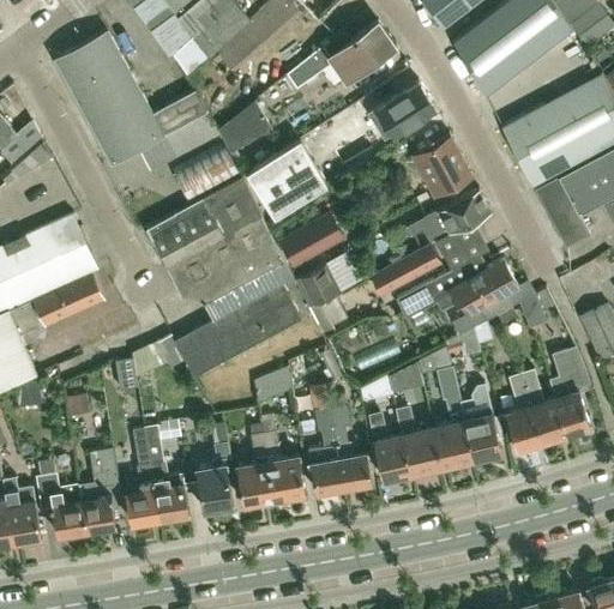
[(161,0),(178,22),(182,17),(199,0),(161,0)]
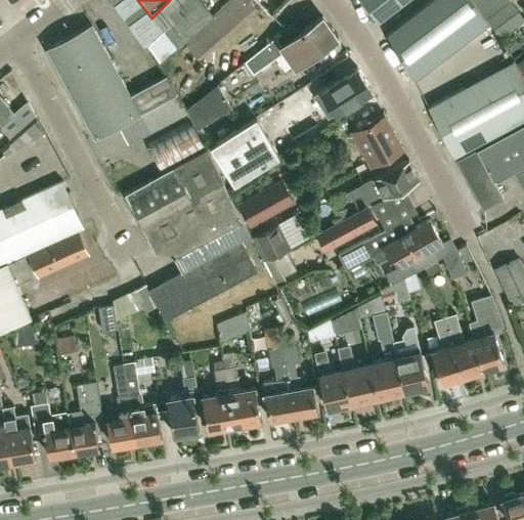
[(170,0),(156,14),(179,46),(212,16),(198,0),(170,0)]
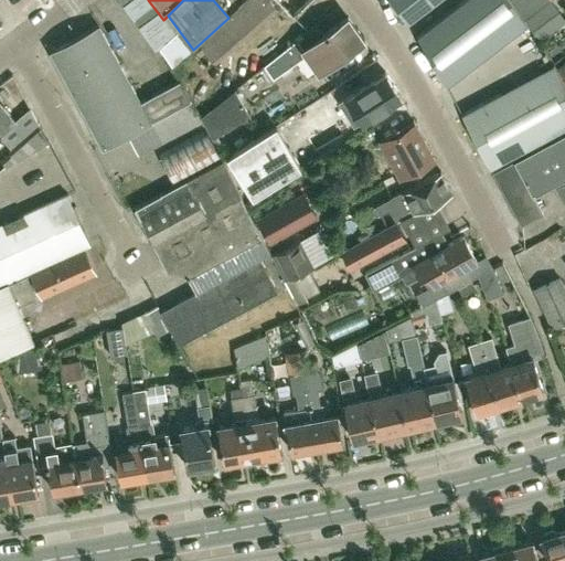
[(386,0),(406,25),(439,0),(386,0)]
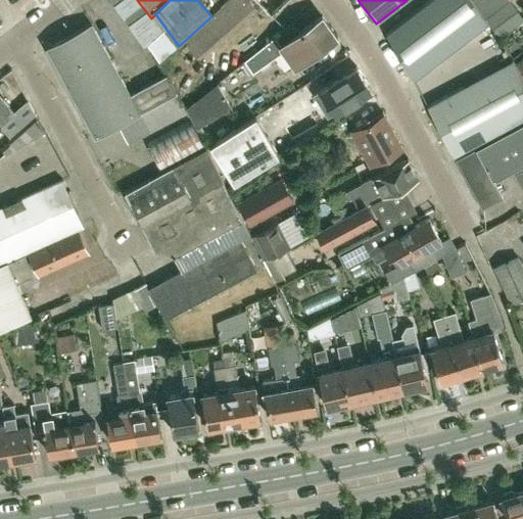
[(487,26),(475,7),(472,2),(471,0),(434,0),(386,37),(413,82),(456,49),(487,26)]
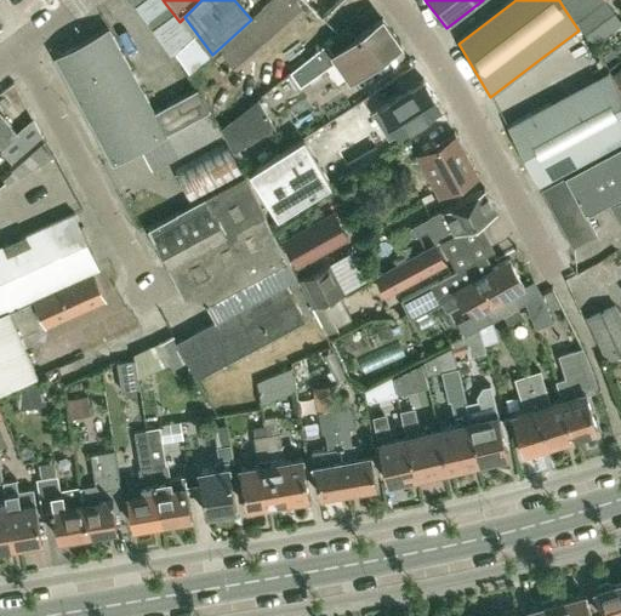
[(564,0),(562,3),(576,27),(605,4),(602,0),(564,0)]
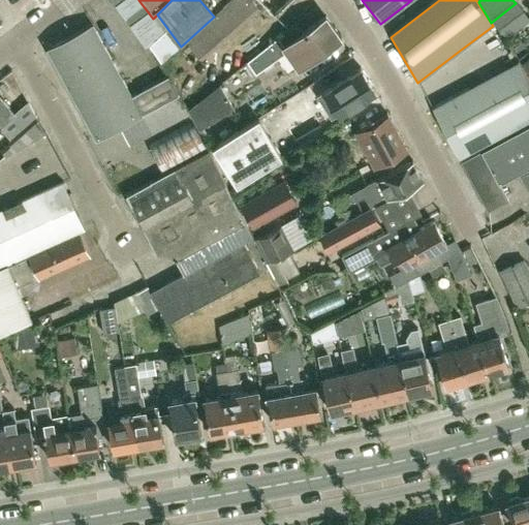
[(510,42),(528,29),(528,17),(521,5),(497,21),(510,42)]
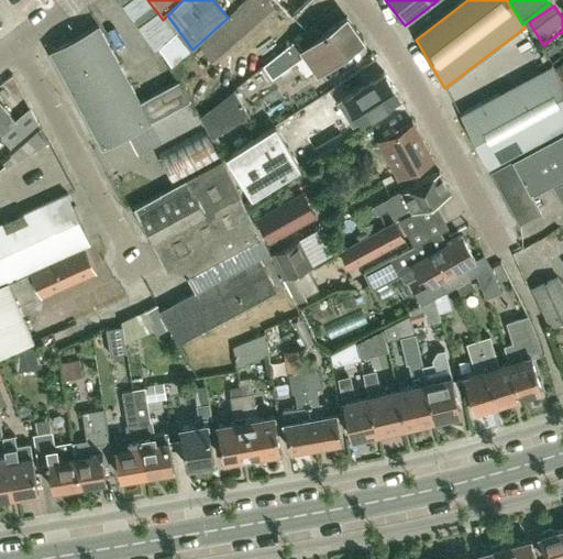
[(296,43),(262,69),(272,81),(298,62),(305,57),(317,75),(332,66),(362,45),(345,21),(301,52),(296,43)]
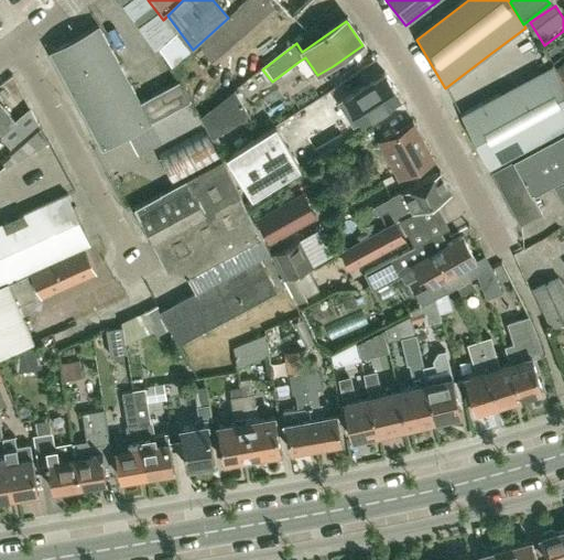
[(190,104),(179,84),(140,105),(98,29),(50,55),(102,151),(127,138),(137,159),(199,124),(198,121),(190,104)]
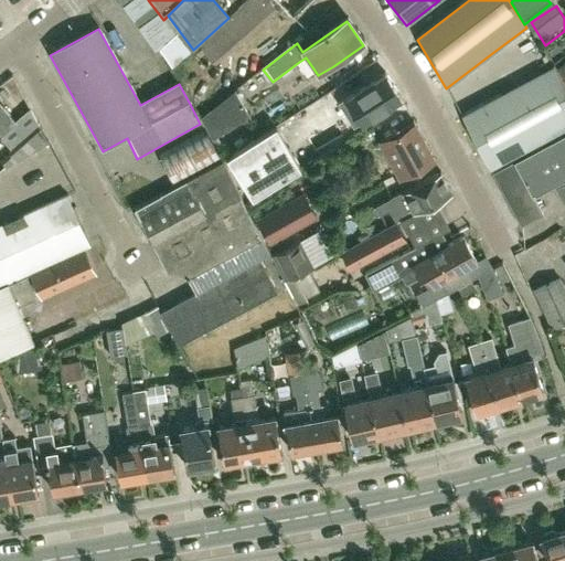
[(171,71),(191,54),(176,35),(158,52),(171,71)]
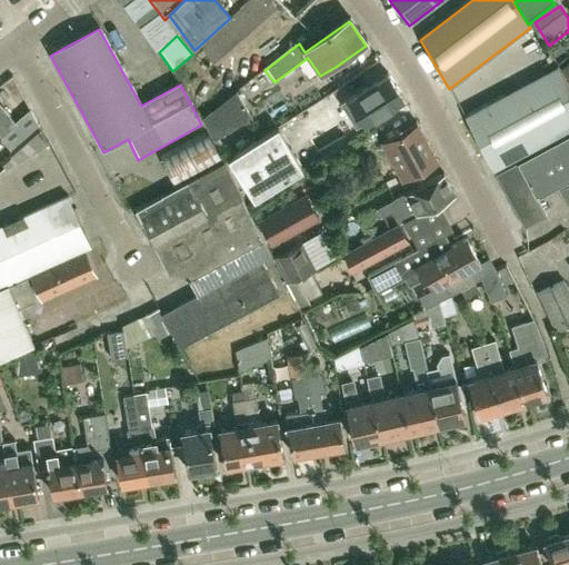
[(568,93),(556,70),(465,119),(493,175),(568,134),(568,93)]
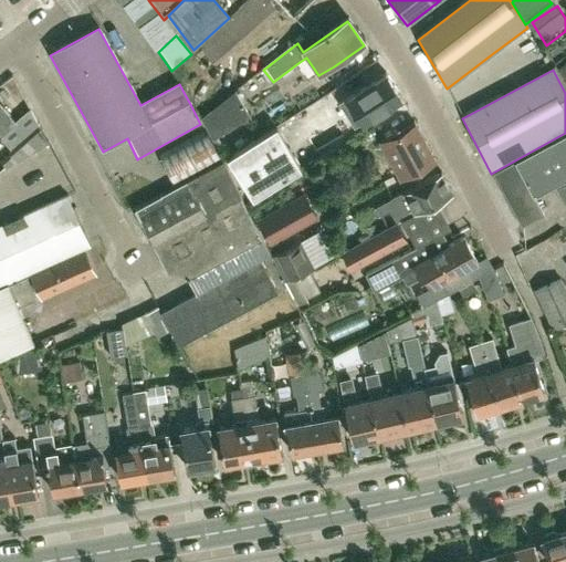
[(386,75),(338,105),(354,129),(401,101),(386,75)]
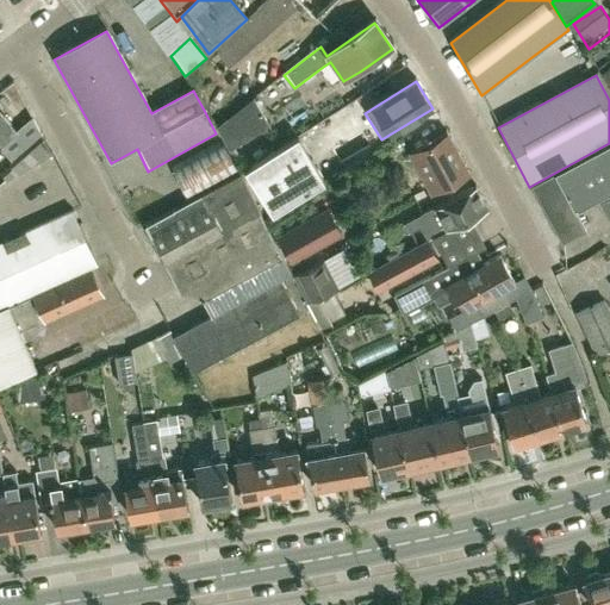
[(217,129),(215,131),(216,133),(222,144),(228,155),(268,129),(253,101),(217,129)]
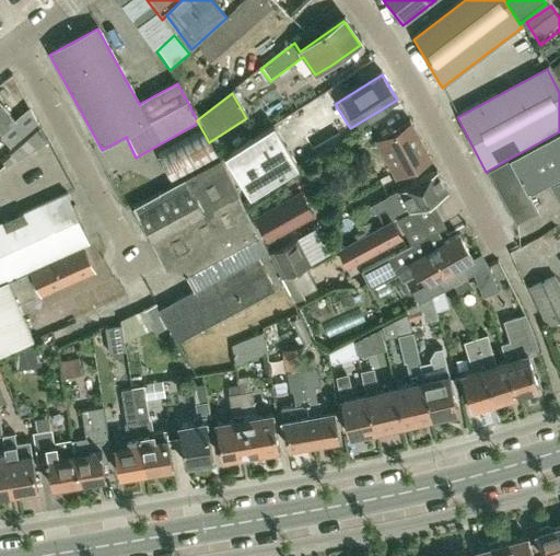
[(263,103),(268,115),(286,107),(280,94),(263,103)]
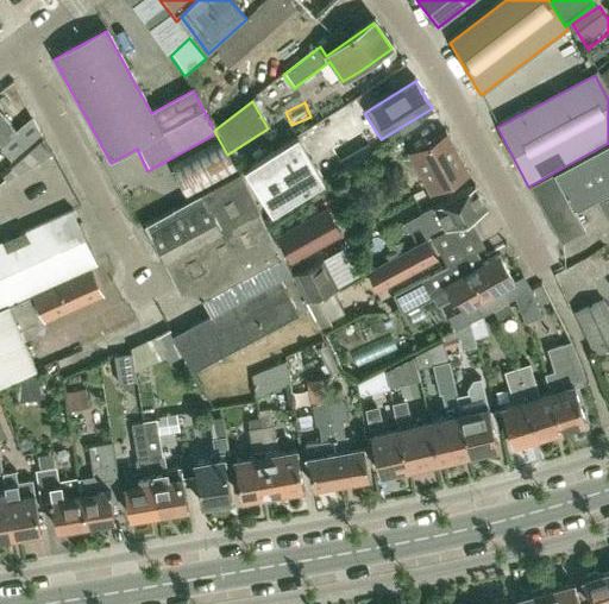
[(0,149),(17,136),(1,117),(0,117),(0,149)]
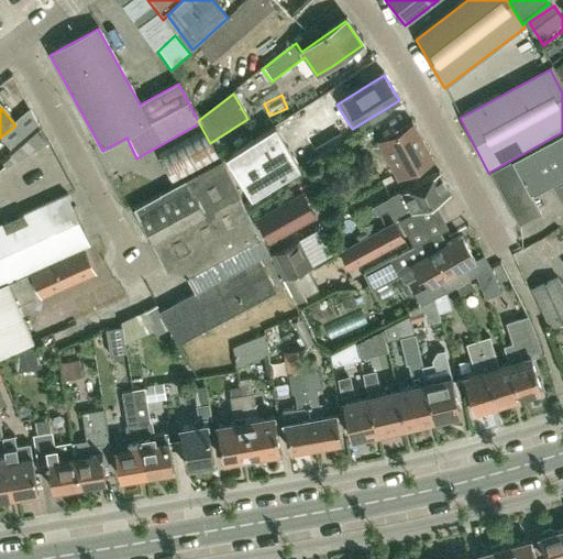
[(433,162),(414,127),(379,145),(399,181),(433,162)]
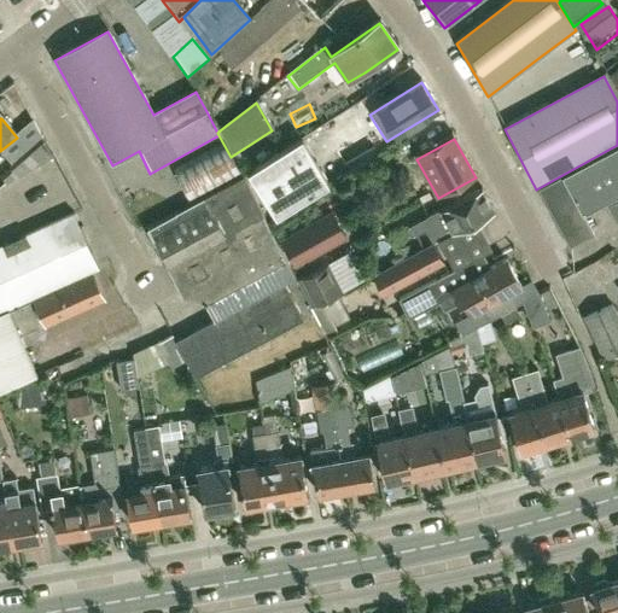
[(6,187),(18,180),(41,165),(52,159),(41,140),(33,147),(7,168),(11,173),(0,181),(6,187)]
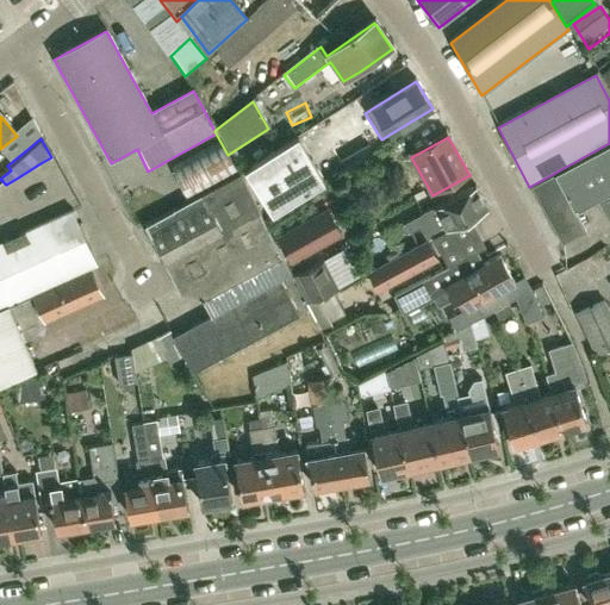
[(298,139),(244,174),(273,218),(324,185),(298,139)]
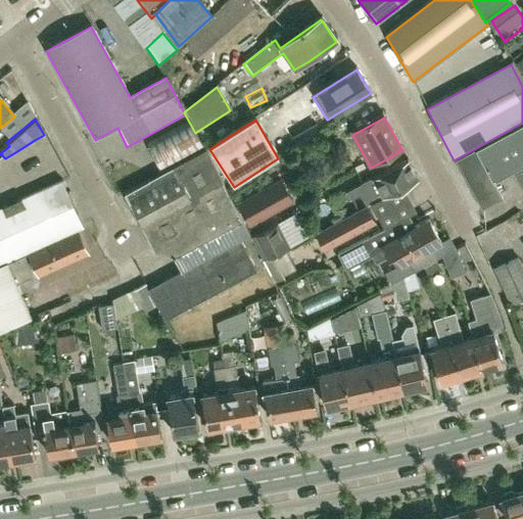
[(293,131),(298,142),(320,133),(314,122),(293,131)]
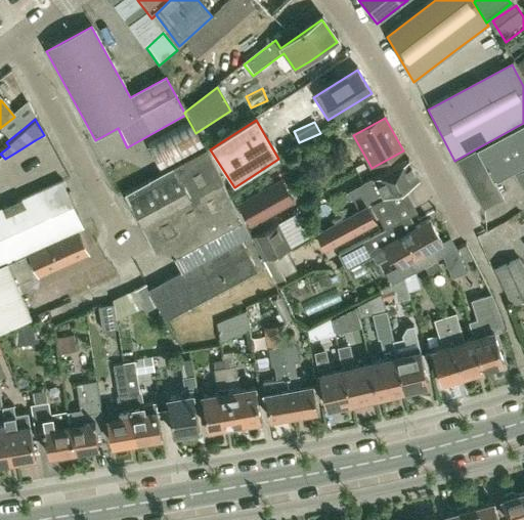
[(195,133),(190,124),(147,145),(163,174),(206,150),(195,133)]
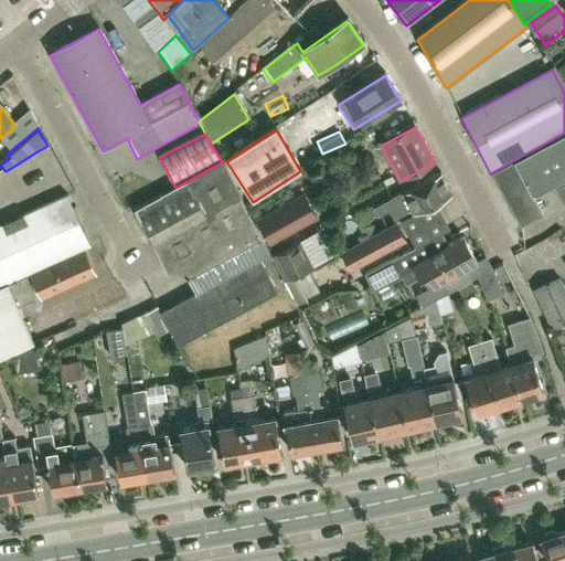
[(564,137),(492,177),(520,230),(543,218),(533,199),(564,181),(564,137)]
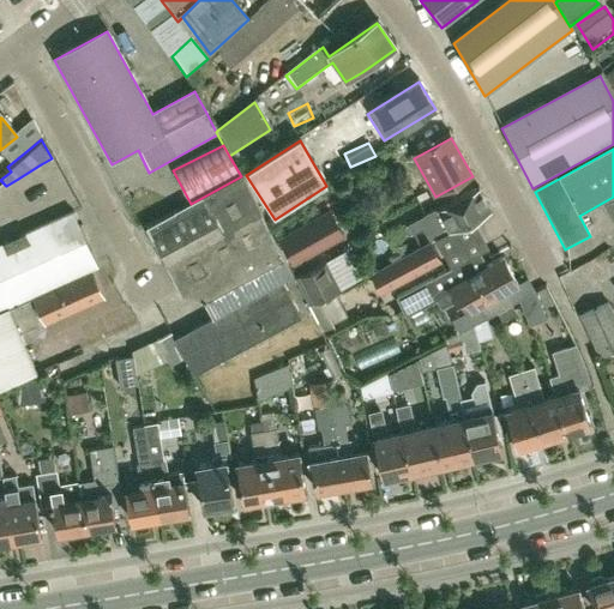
[(184,299),(206,306),(283,261),(241,176),(191,204),(145,229),(181,299),(184,299)]
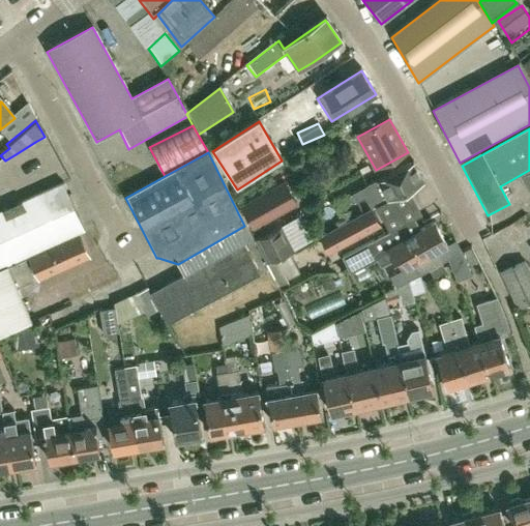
[(422,182),(413,164),(376,183),(366,188),(366,190),(350,198),(355,207),(357,205),(359,208),(366,204),(371,210),(422,182)]
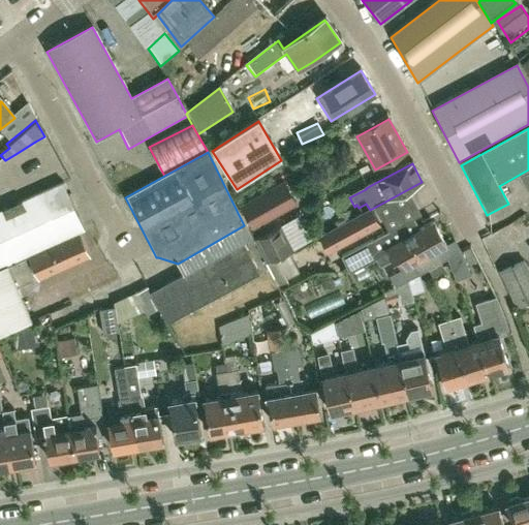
[(82,234),(84,233),(63,185),(0,213),(0,269),(9,266),(82,234)]
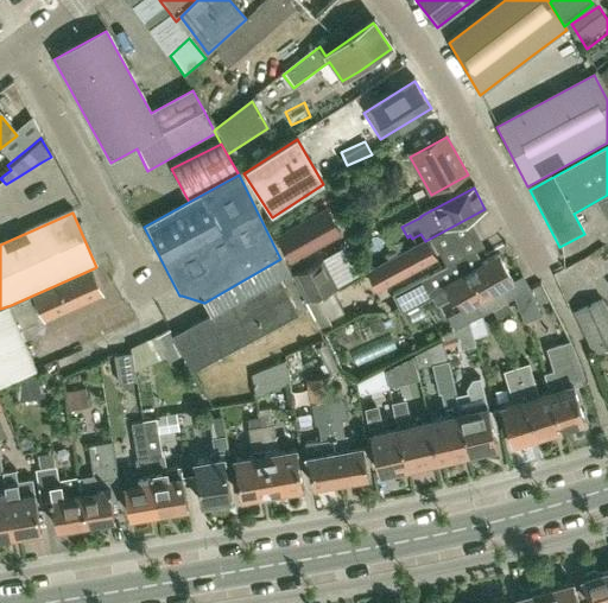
[(278,239),(291,264),(339,237),(325,213),(308,222),(278,239)]
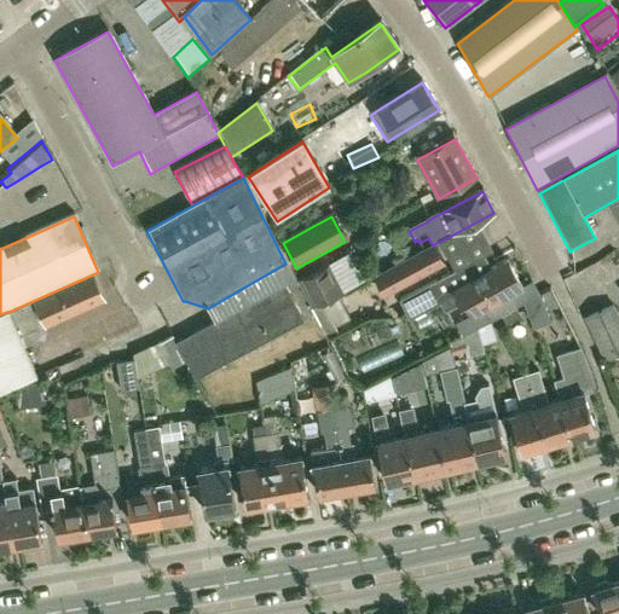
[(374,278),(385,299),(445,267),(433,247),(374,278)]
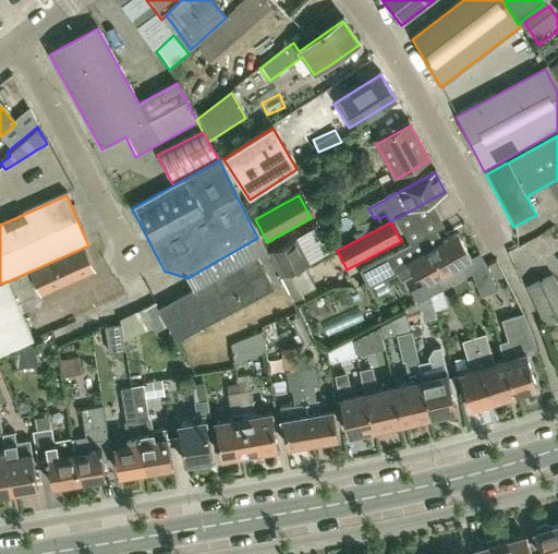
[(466,278),(460,267),(470,262),(457,237),(434,250),(427,238),(360,274),(368,291),(397,276),(401,284),(422,272),(428,285),(435,280),(441,292),(466,278)]
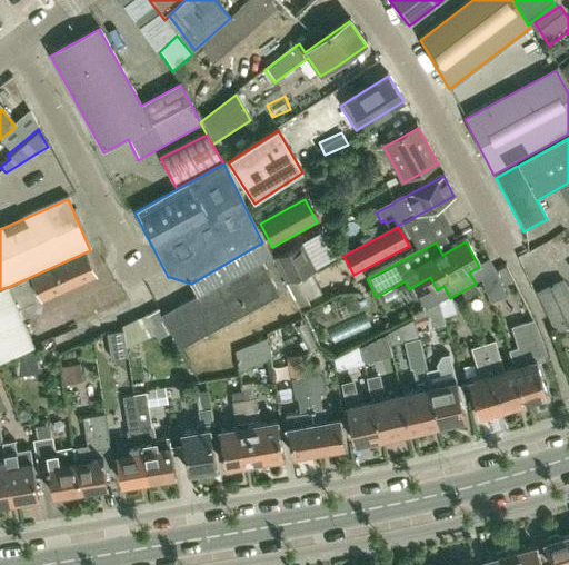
[(161,317),(179,350),(278,298),(261,265),(270,259),(262,243),(191,284),(198,297),(161,317)]
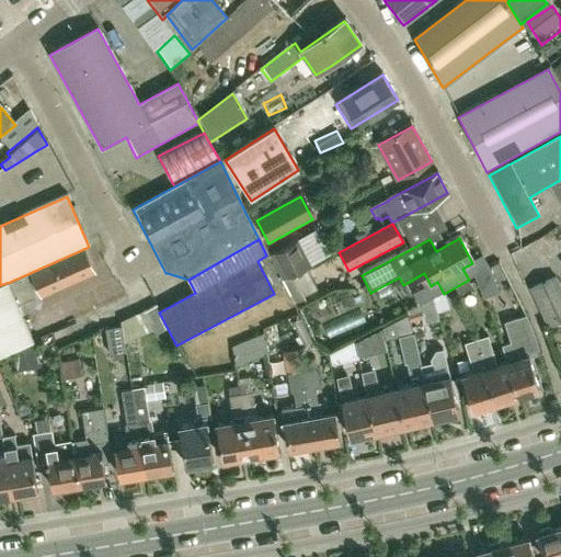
[(297,242),(273,254),(287,281),(311,268),(297,242)]
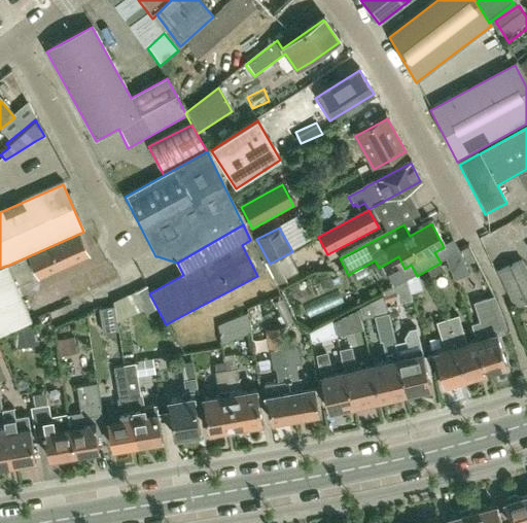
[(20,288),(39,280),(93,256),(81,233),(9,265),(20,288)]
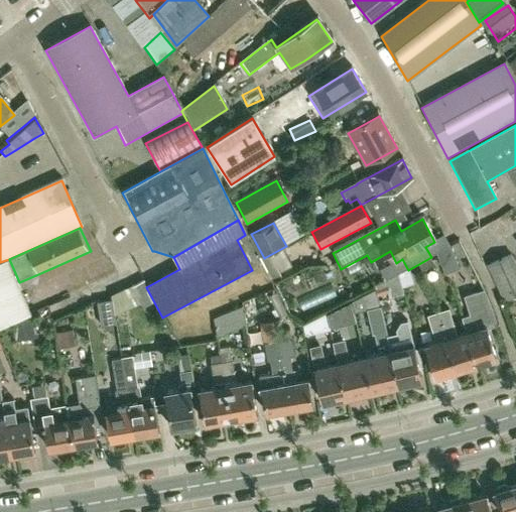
[(435,255),(444,276),(459,270),(449,249),(435,255)]
